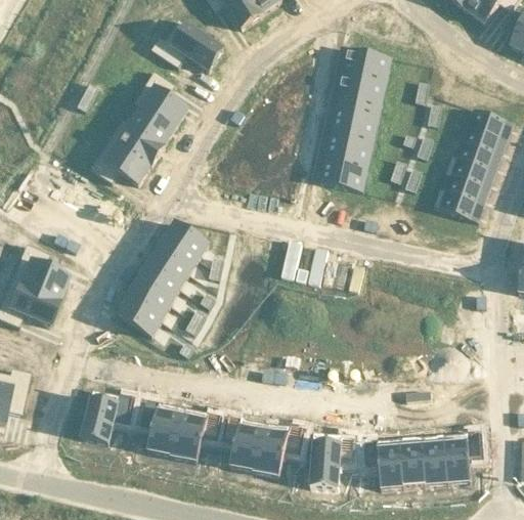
[(207,0),(216,13),(227,6),(242,30),(263,15),(262,14),(262,15),(252,0),(207,0)]
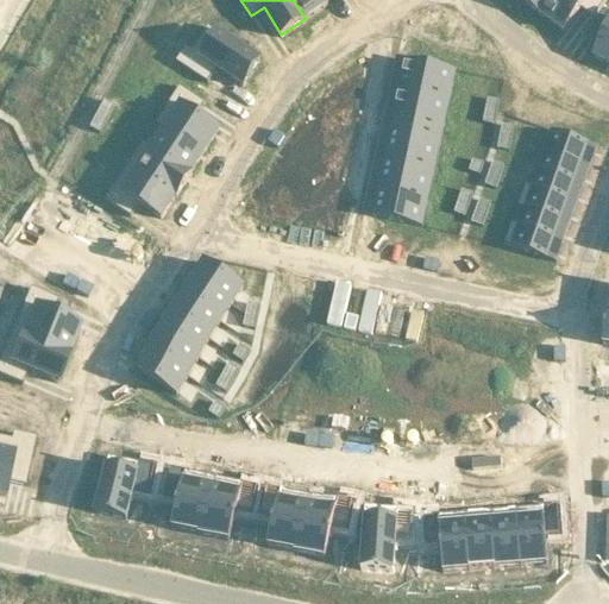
[(293,0),(305,18),(305,17),(328,2),(326,0),(293,0)]
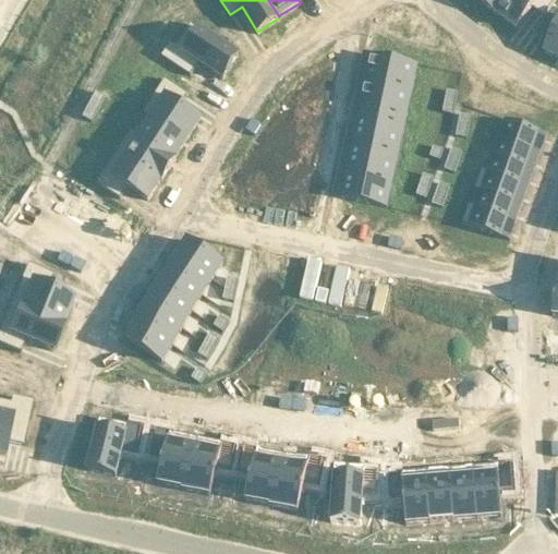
[(480,0),(496,12),(497,11),(496,11),(504,0),(480,0)]
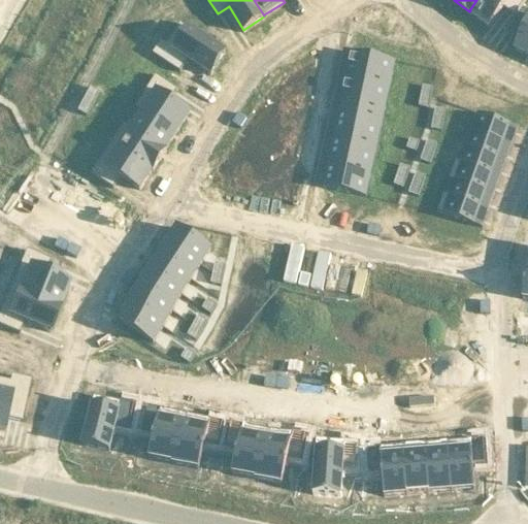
[(476,0),(469,10),(470,10),(489,25),(504,5),(515,13),(524,0),(476,0)]
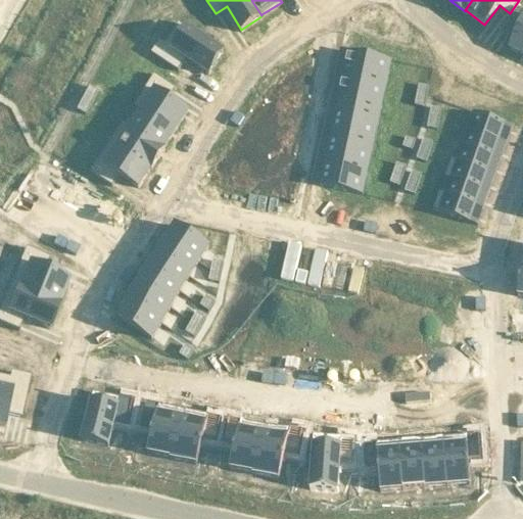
[(522,19),(511,47),(522,51),(522,19)]
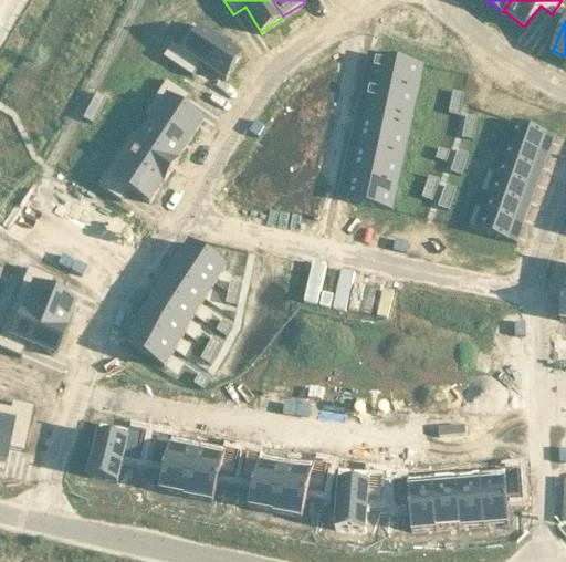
[(173,41),(164,55),(194,74),(202,62),(227,77),(242,54),(194,22),(179,44),(173,41)]
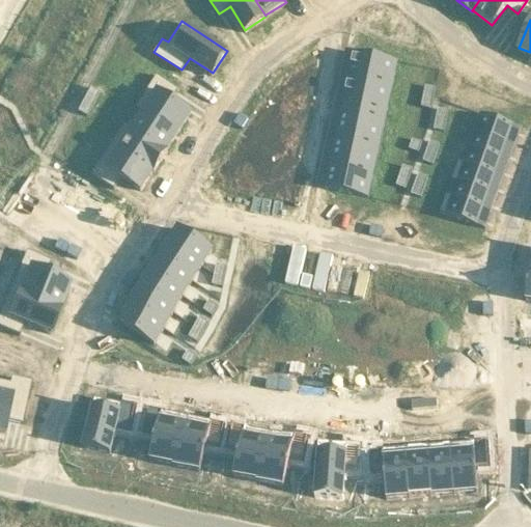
[(352,50),(345,77),(392,87),(398,59),(352,50)]
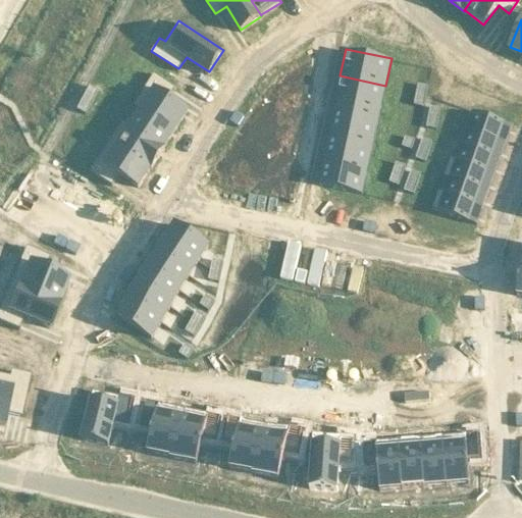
[(154,71),(134,103),(138,105),(139,104),(175,128),(188,109),(169,97),(176,86),(154,71)]
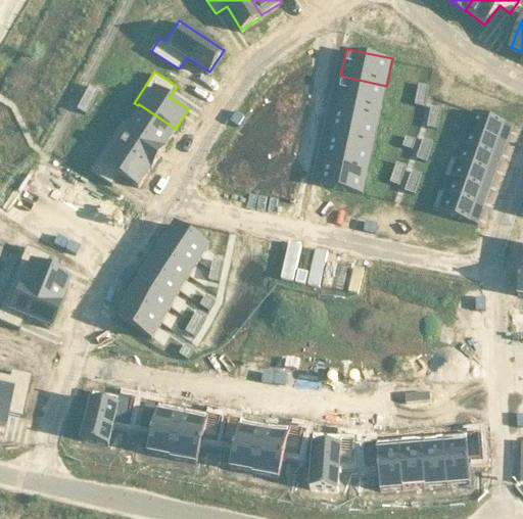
[(340,76),(335,102),(380,112),(386,86),(340,76)]
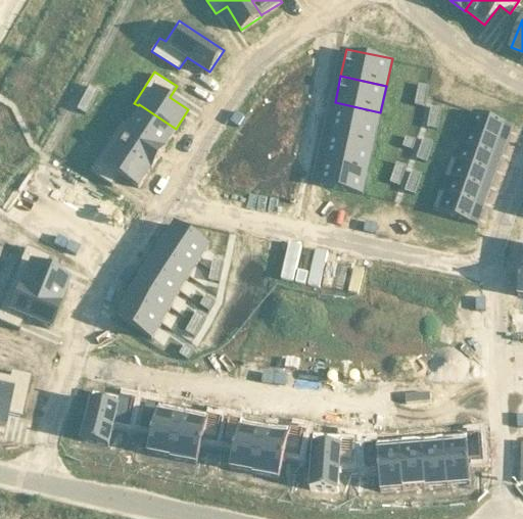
[(419,82),(417,92),(427,95),(429,85),(419,82)]
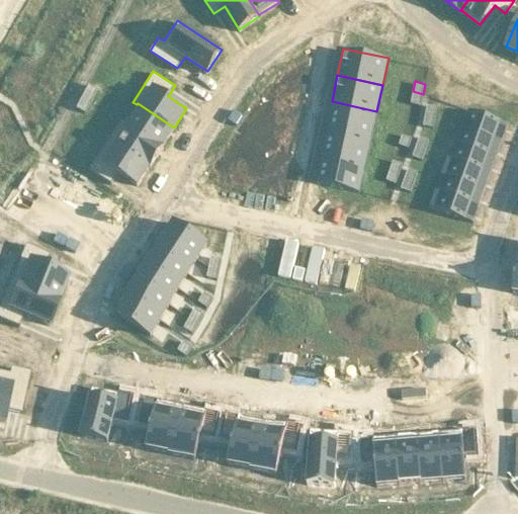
[(88,83),(82,95),(90,99),(96,88),(88,83)]
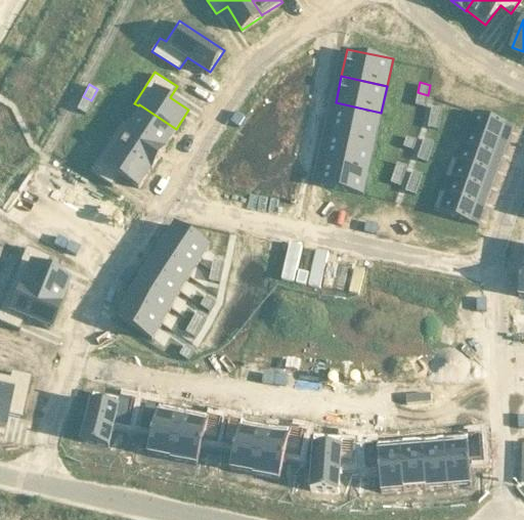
[(418,92),(416,102),(426,105),(428,95),(418,92)]
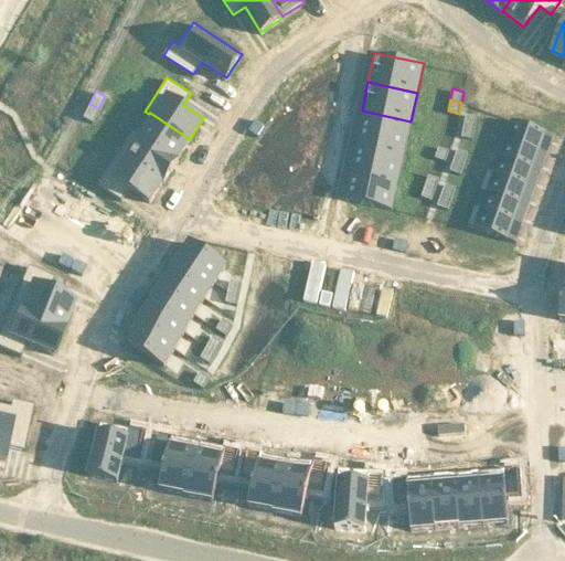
[(89,104),(82,116),(92,122),(98,108),(89,104)]
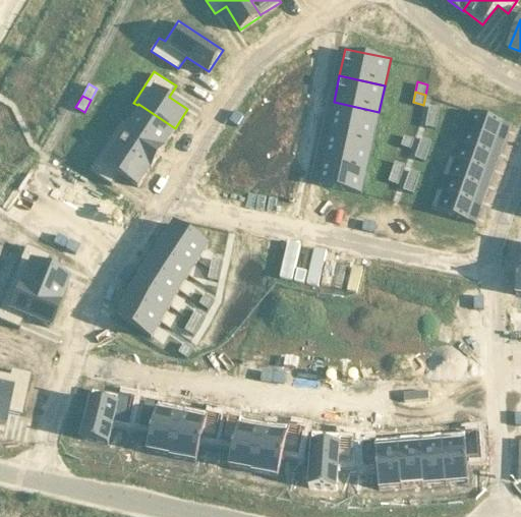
[(334,102),(328,128),(373,137),(379,112),(334,102)]
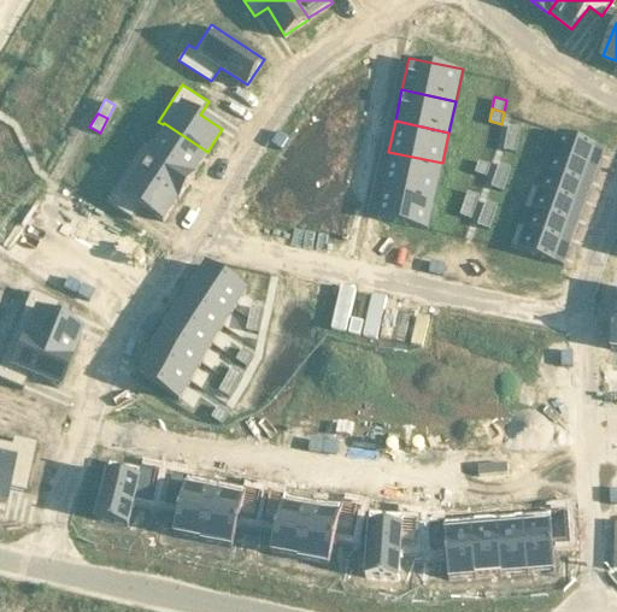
[(150,145),(193,174),(194,172),(207,152),(164,123),(163,124),(150,145)]
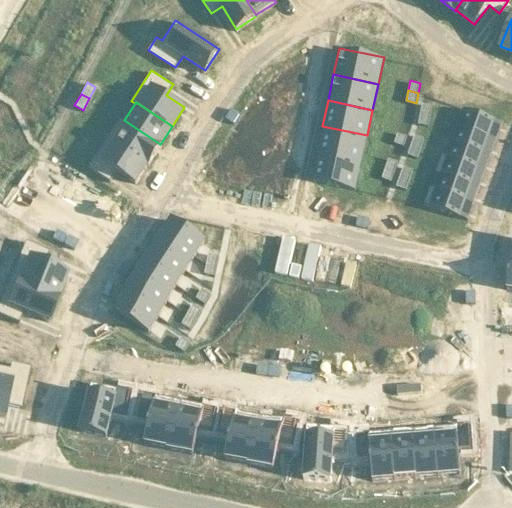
[(422,102),(420,112),(430,114),(432,104),(422,102)]
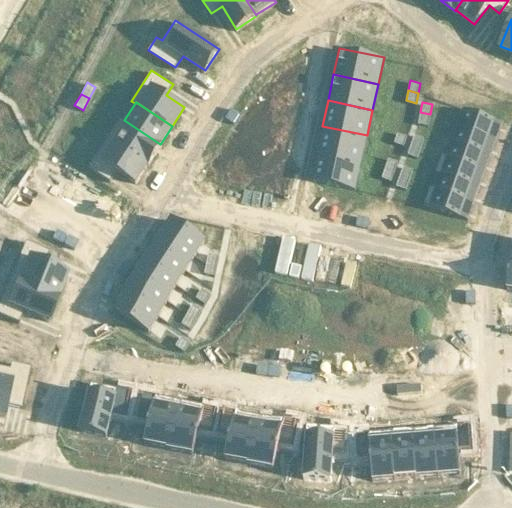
[(458,124),(492,136),(498,119),(464,107),(458,124)]
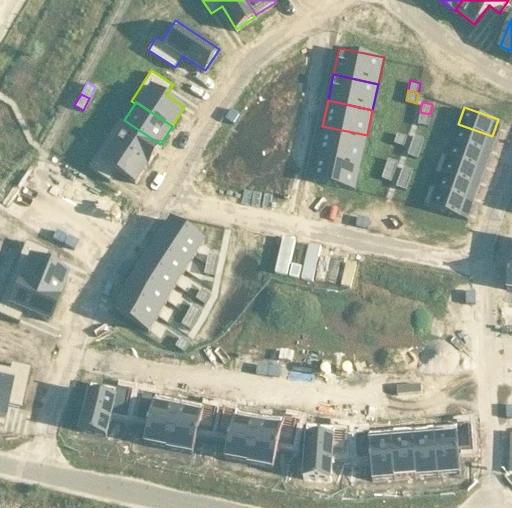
[(420,112),(418,122),(428,124),(430,114),(420,112)]
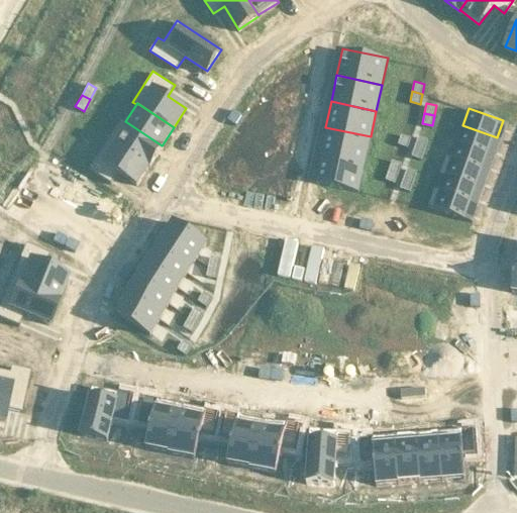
[(121,118),(109,137),(149,164),(149,165),(150,166),(164,145),(163,144),(162,145),(125,121),(121,118)]
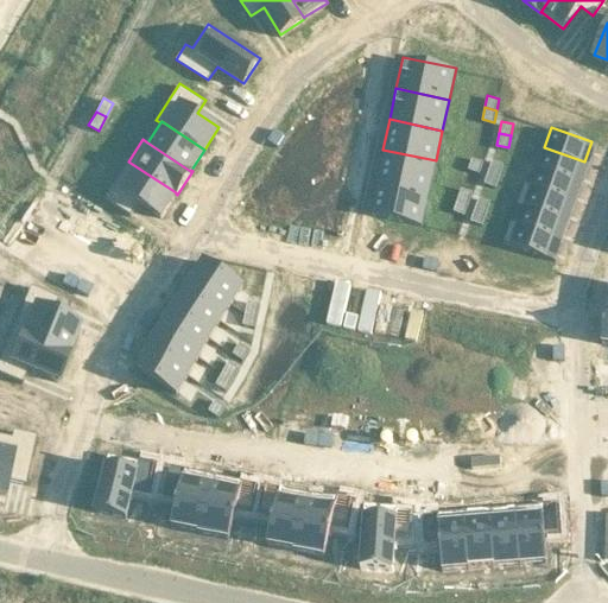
[(531,141),(524,163),(537,167),(537,166),(577,181),(584,162),(544,147),(531,141)]
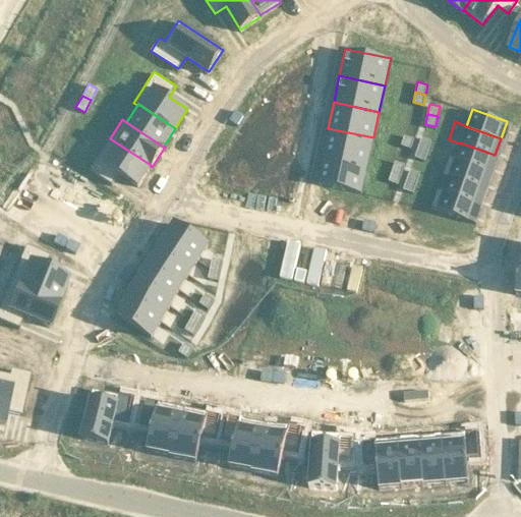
[(328,128),(323,155),(367,164),(373,137),(328,128)]
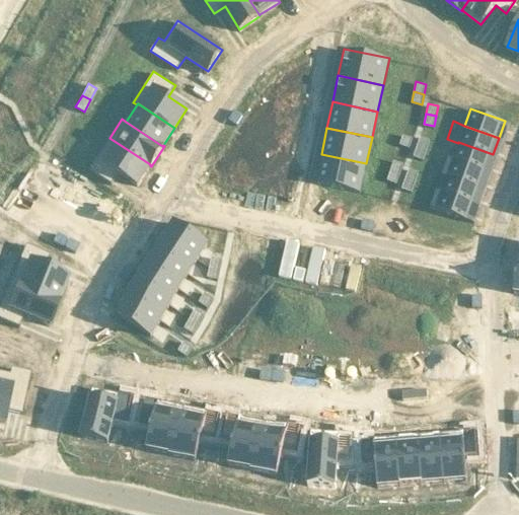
[(403,133),(399,143),(410,147),(413,137),(403,133)]
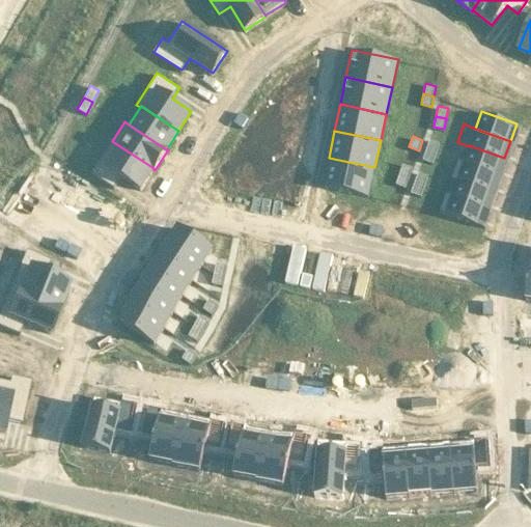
[(430,138),(426,148),(437,151),(440,142),(430,138)]
